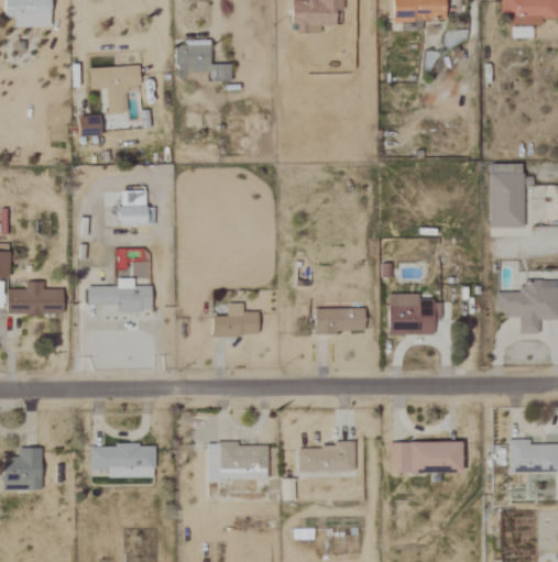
[(52,28),(52,0),(6,0),(6,18),(17,18),(17,26),(52,28)]
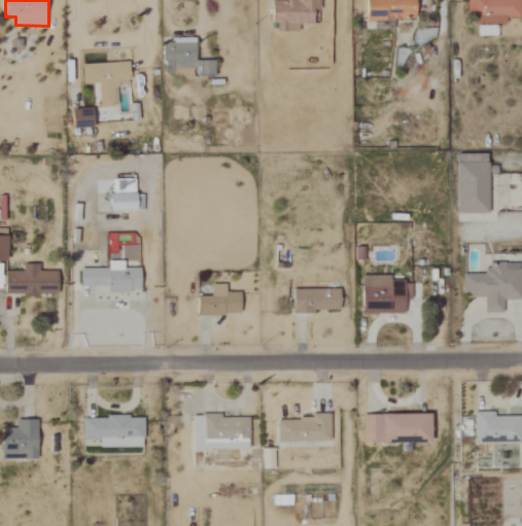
[(273,0),(274,22),(283,22),(283,32),(301,32),(301,25),(314,25),(314,9),(322,9),(321,0),(273,0)]
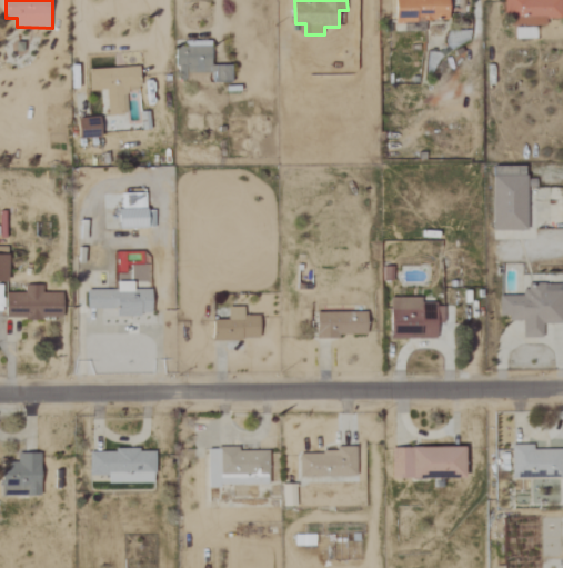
[(396,0),(398,21),(451,20),(450,0),(396,0)]
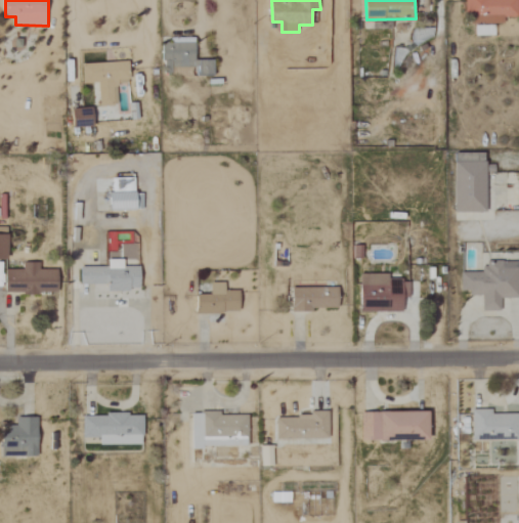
[(468,0),(469,24),(506,24),(506,16),(518,16),(518,0),(468,0)]
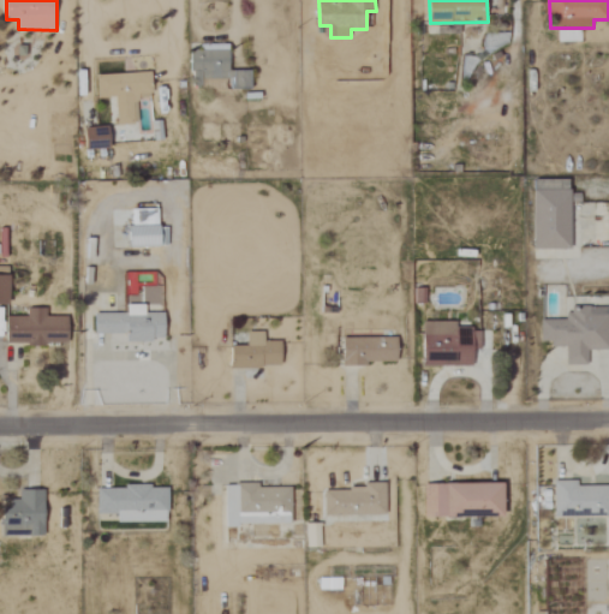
[(252,89),(252,70),(232,71),(231,52),(193,52),(193,81),(234,81),(234,89),(252,89)]
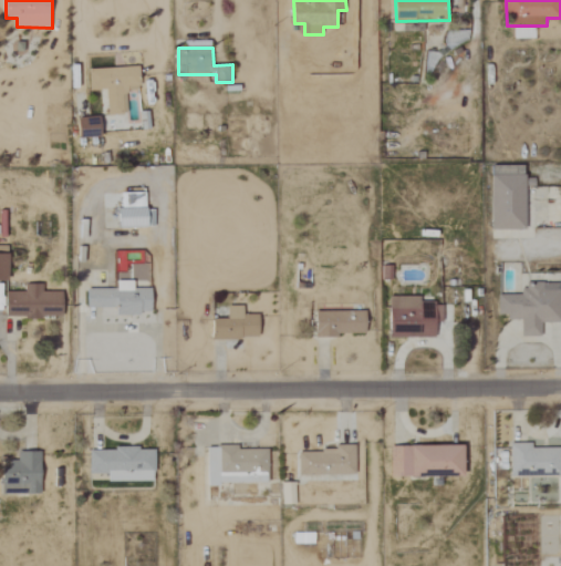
[(110,114),(130,113),(130,90),(142,89),(142,67),(91,69),(92,90),(110,90),(110,114)]
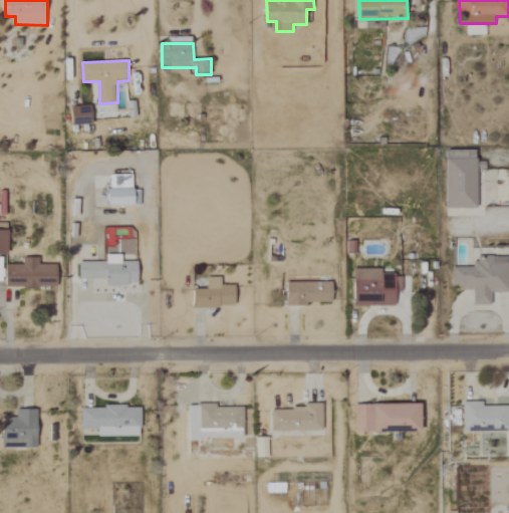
[(92,123),(91,105),(72,106),(72,124),(92,123)]
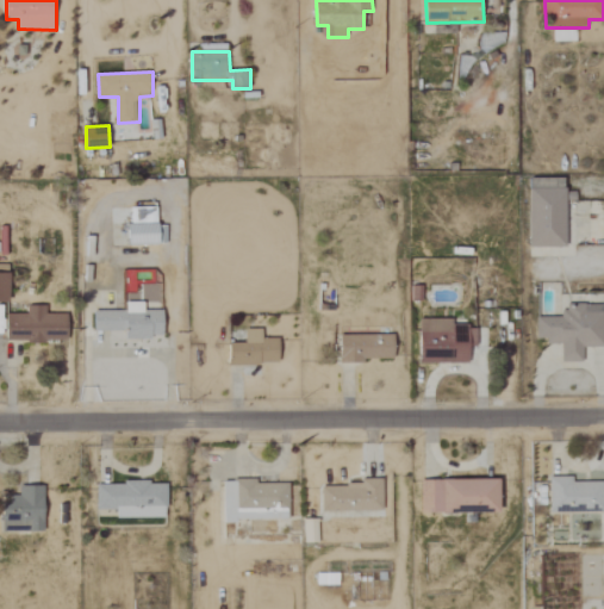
[(568,247),(567,178),(531,179),(533,248),(568,247)]
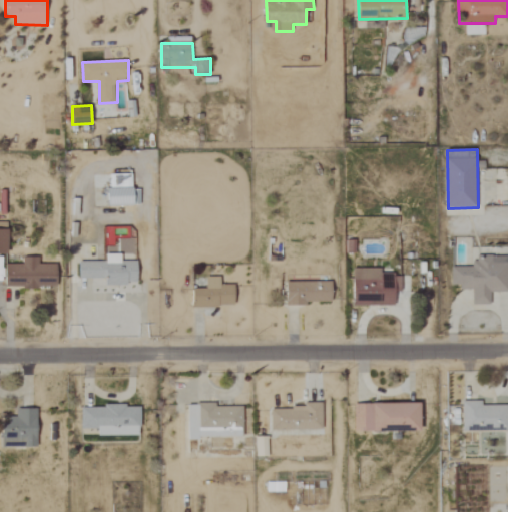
[(109,205),(141,205),(141,189),(134,189),(134,173),(115,174),(115,187),(109,187),(109,205)]
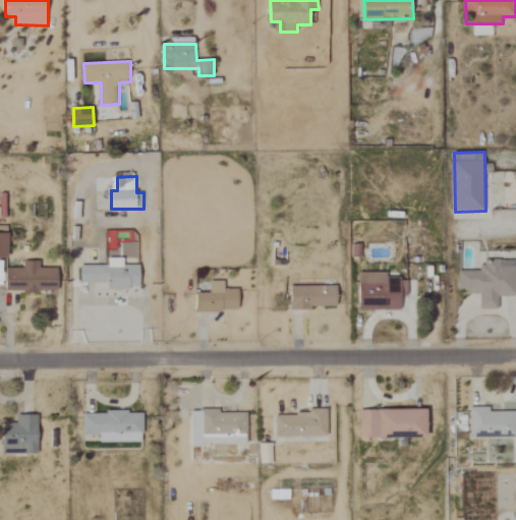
[(9,234),(0,233),(0,257),(8,258),(9,234)]
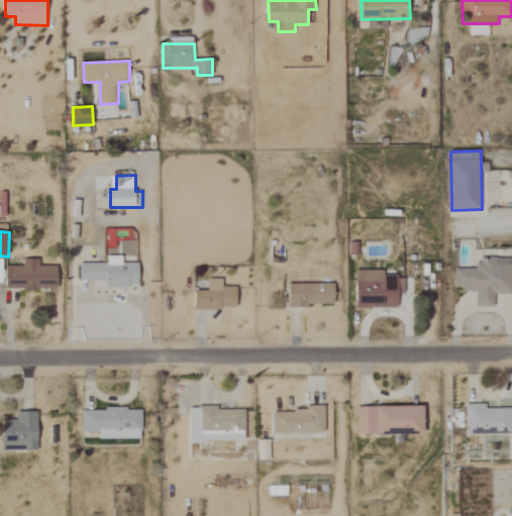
[(139,263),(123,263),(123,255),(108,255),(108,263),(82,263),(82,280),(108,280),(108,287),(139,286),(139,263)]
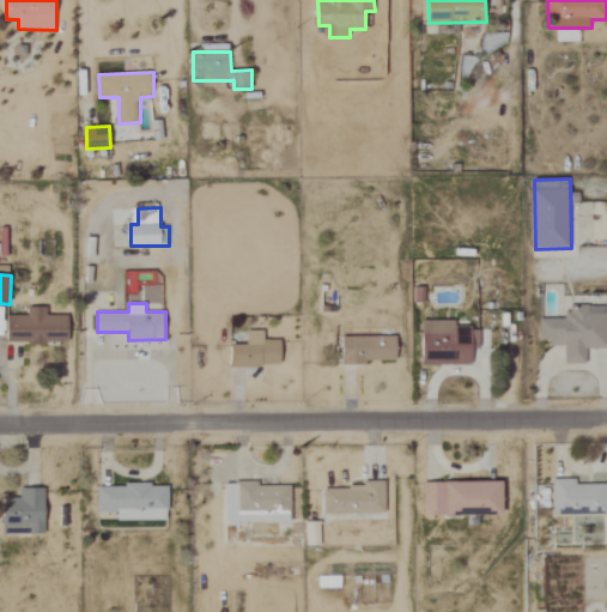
[(606,306),(572,306),(572,317),(542,317),(542,340),(552,340),(552,346),(568,346),(568,364),(588,363),(588,349),(606,349),(606,306)]
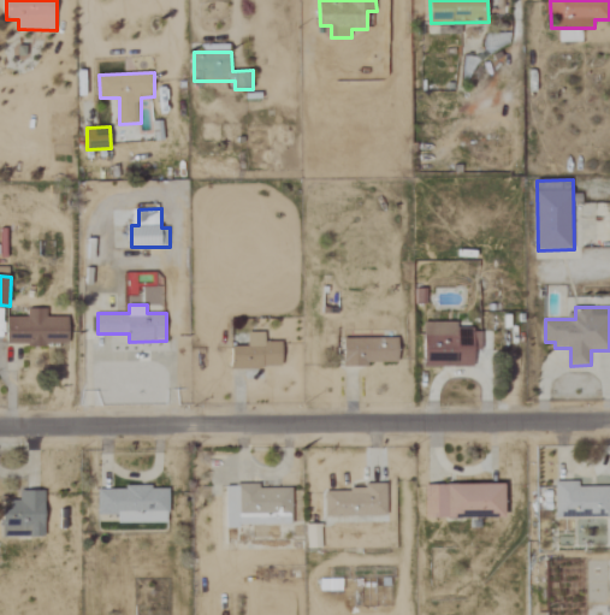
[(70,317),(49,318),(48,309),(30,309),(30,317),(9,318),(9,346),(70,344),(70,317)]
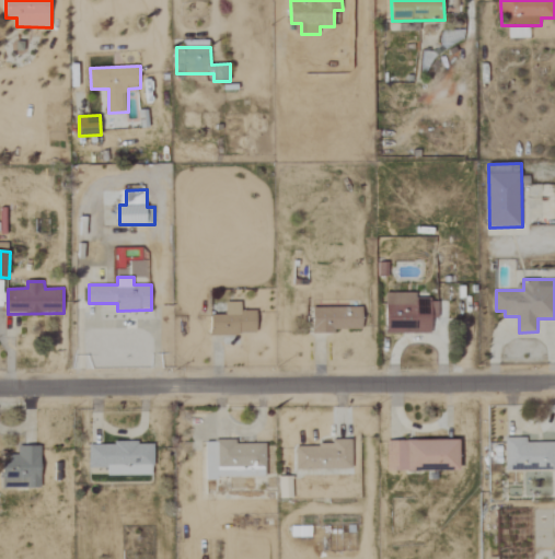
[(388,333),(432,333),(432,318),(440,318),(440,295),(388,295),(388,333)]
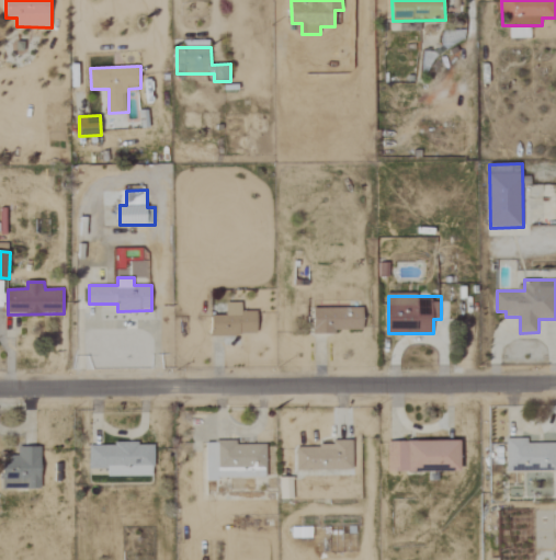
[(213,316),(213,334),(259,334),(259,310),(244,310),(244,303),(228,303),(228,316),(213,316)]
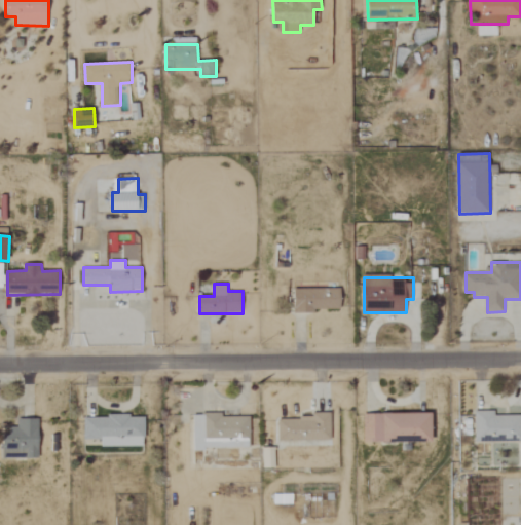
[(341,289),(295,289),(295,311),(340,311),(341,289)]
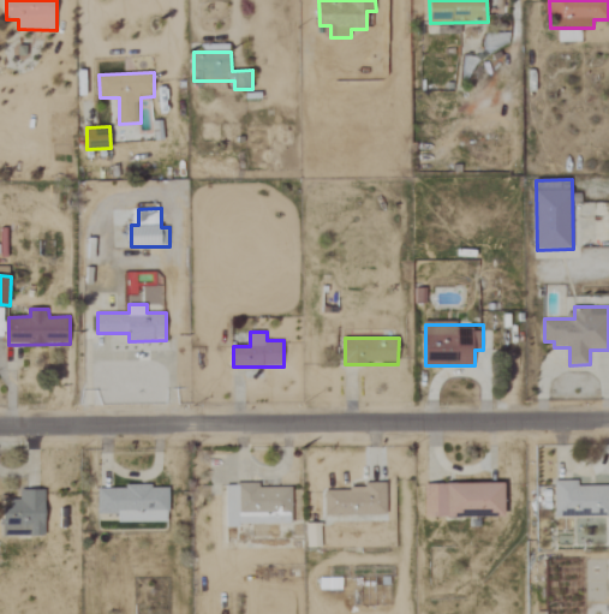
[(557,514),(608,517),(608,486),(579,484),(579,481),(559,480),(557,514)]
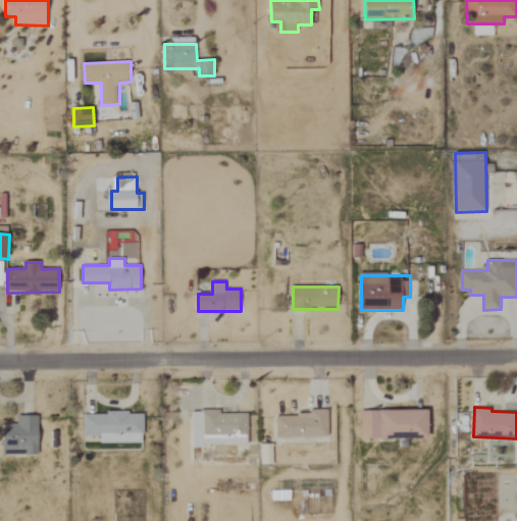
[(361,410),(362,438),(428,437),(428,409),(361,410)]
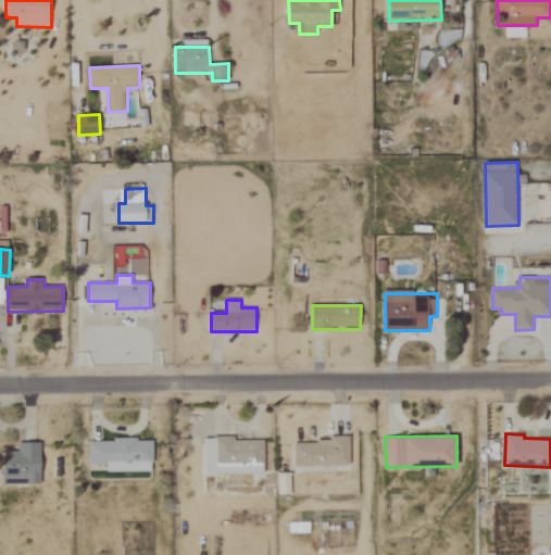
[(266,472),(265,438),(205,439),(207,474),(266,472)]
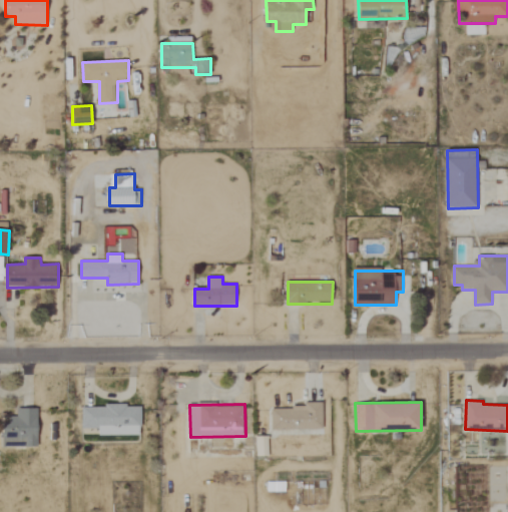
[(84,405),(83,427),(100,428),(99,434),(141,435),(142,405),(84,405)]
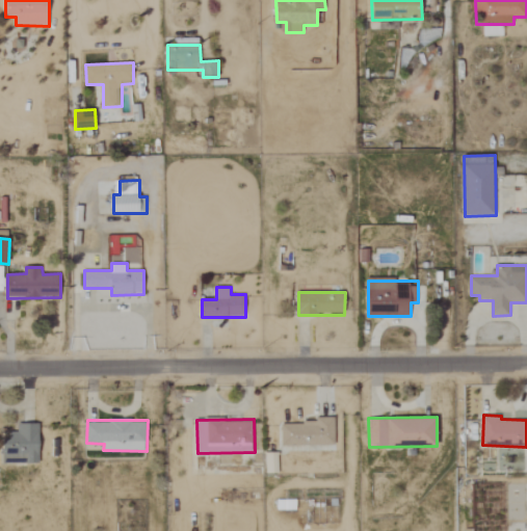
[(336,420),(283,421),(283,445),(336,444),(336,420)]
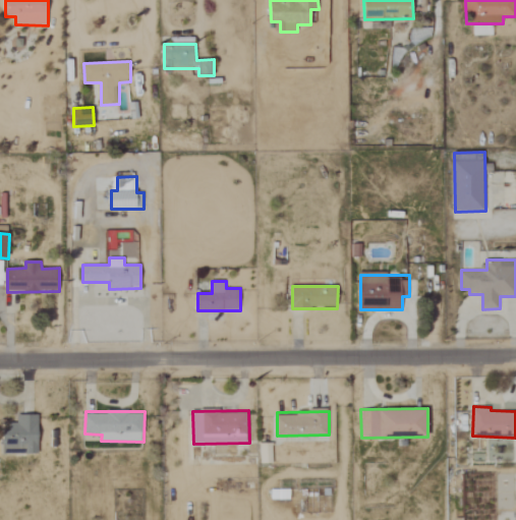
[(3,429),(4,454),(40,453),(39,414),(19,414),(19,422),(11,422),(11,429),(3,429)]
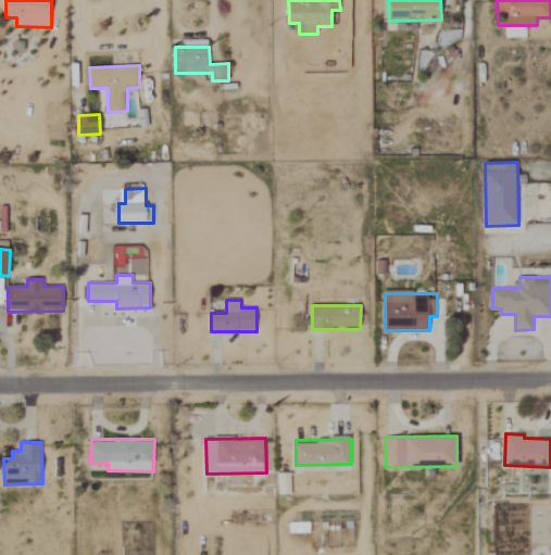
[(280,494),(292,494),(292,474),(279,474),(280,494)]
